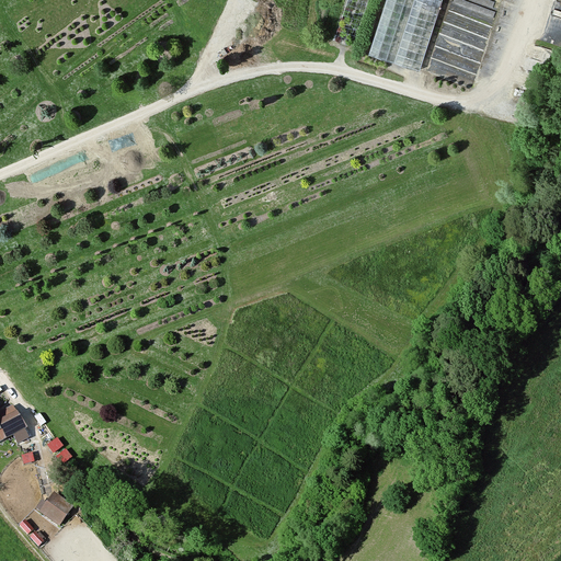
[(367,0),(345,0),(332,41),(352,47),(367,0)]
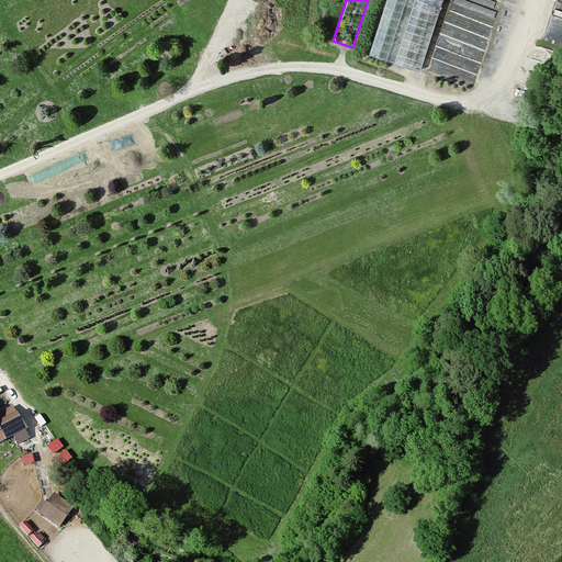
[(441,0),(383,0),(367,54),(419,71),(441,0)]
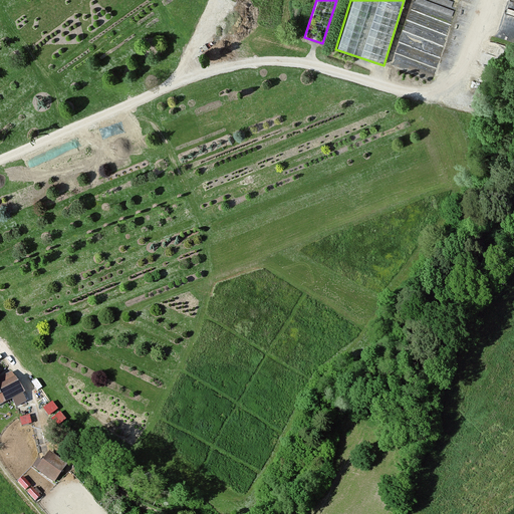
[(391,63),(433,77),(452,21),(441,18),(438,27),(418,21),(415,32),(403,28),(391,63)]
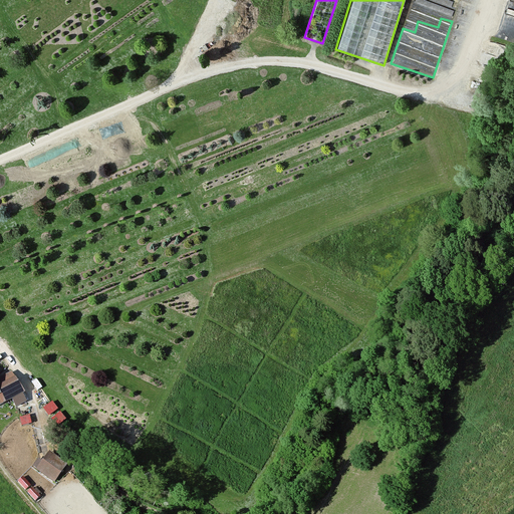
[(0,386),(0,394),(1,394),(5,402),(22,394),(15,378),(0,386)]
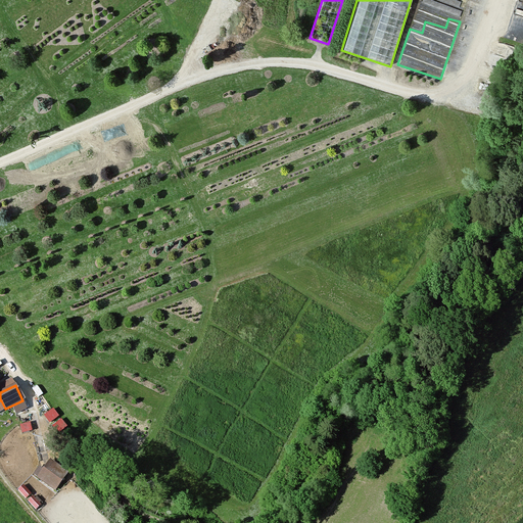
[(53,409),(44,416),(50,424),(59,417),(53,409)]
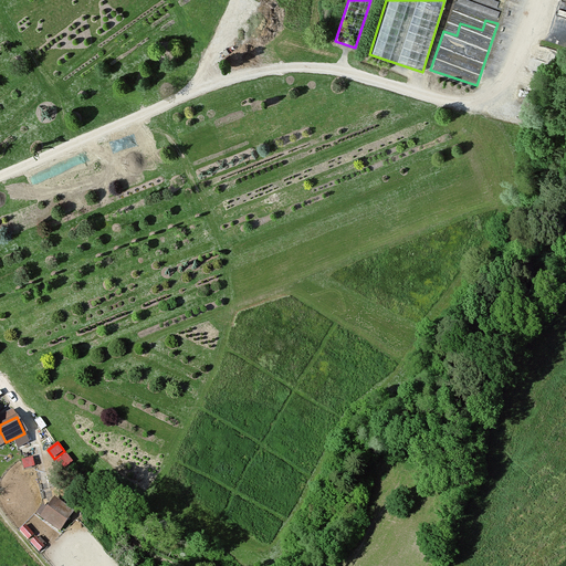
[(73,461),(66,454),(58,461),(63,469),(73,461)]
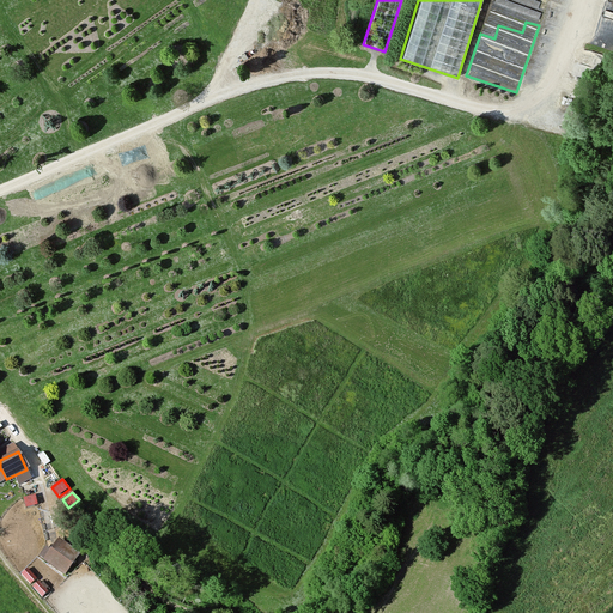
[(36,496),(24,498),(26,508),(38,505),(36,496)]
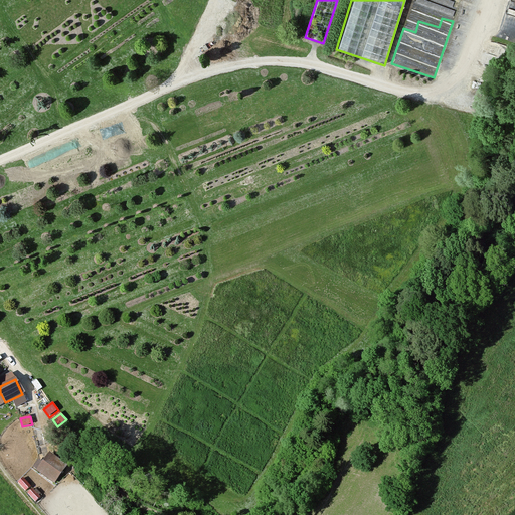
[(37,472),(54,484),(67,466),(49,453),(43,462),(38,459),(32,468),(37,472)]
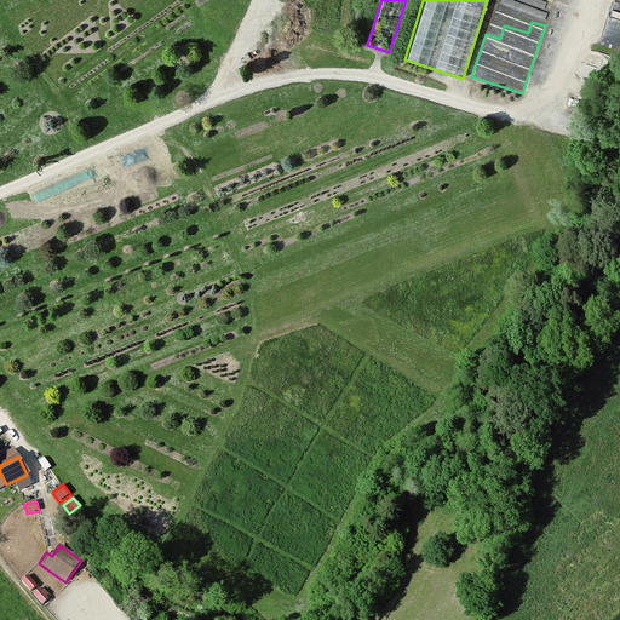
[(45,595),(35,584),(29,589),(39,600),(45,595)]
